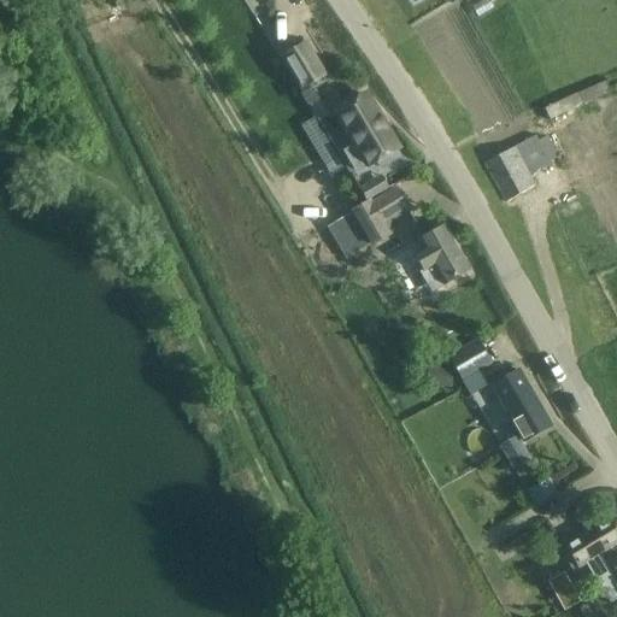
[(325,75),(304,40),(280,56),(300,90),(325,75)]
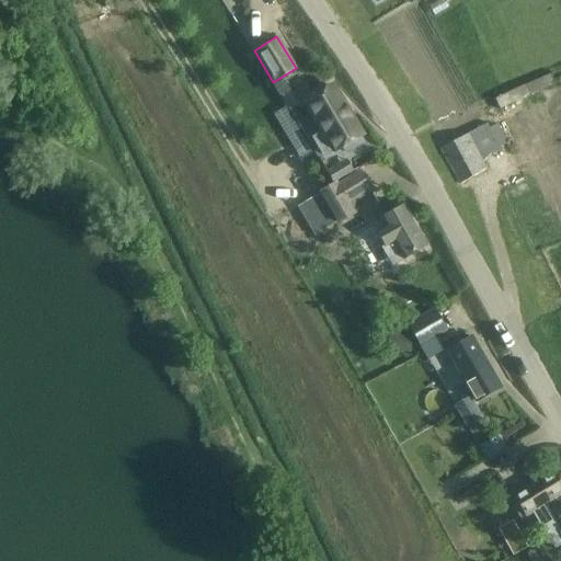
[(333,83),(305,101),(320,128),(311,133),(322,153),(332,148),(332,150),(340,146),(343,152),(364,141),(361,136),(364,135),(333,83)]
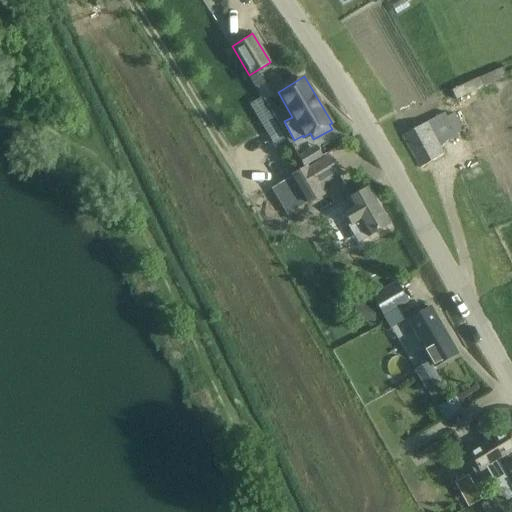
[(401,135),(418,167),(443,154),(439,145),(463,133),(453,114),(446,117),(444,113),(426,122),(401,135)]
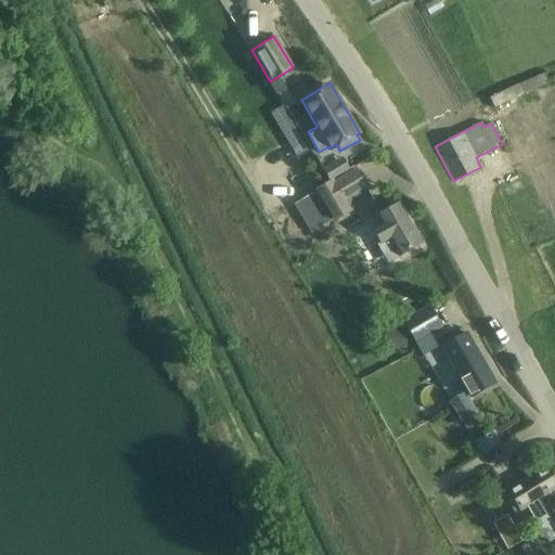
[(349,213),(343,202),(366,186),(356,168),(331,184),(330,183),(317,191),(335,221),(349,213)]
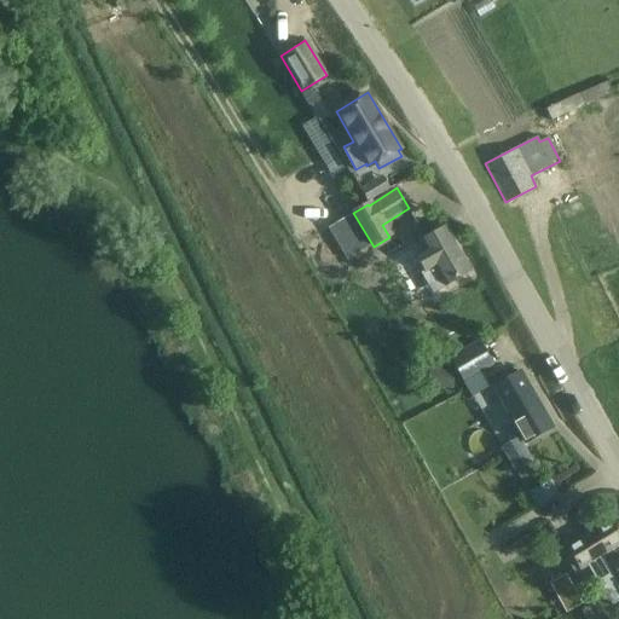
[(456,243),(445,225),(418,241),(423,249),(414,254),(426,275),(423,276),(432,291),(470,270),(456,243)]
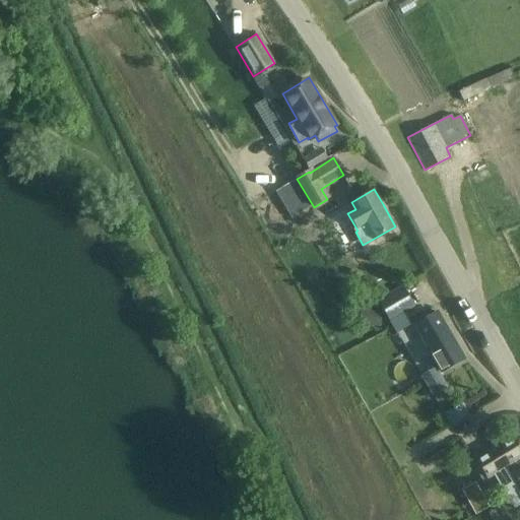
[(414,306),(403,284),(377,301),(389,321),(414,306)]
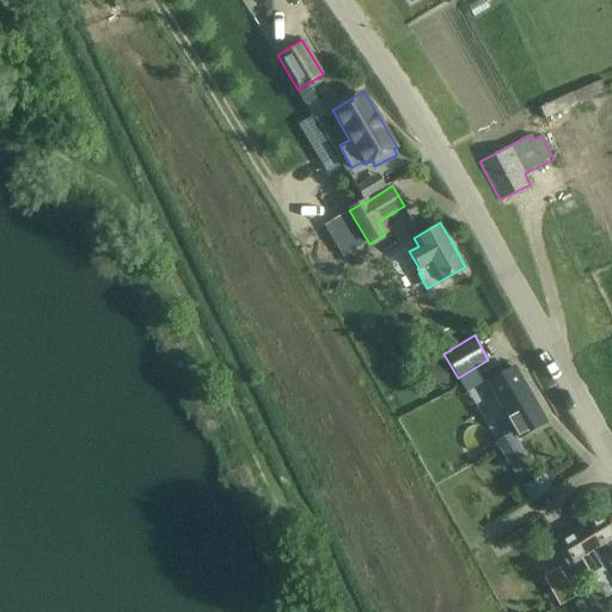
[(487,384),(519,439),(548,422),(515,367),(487,384)]
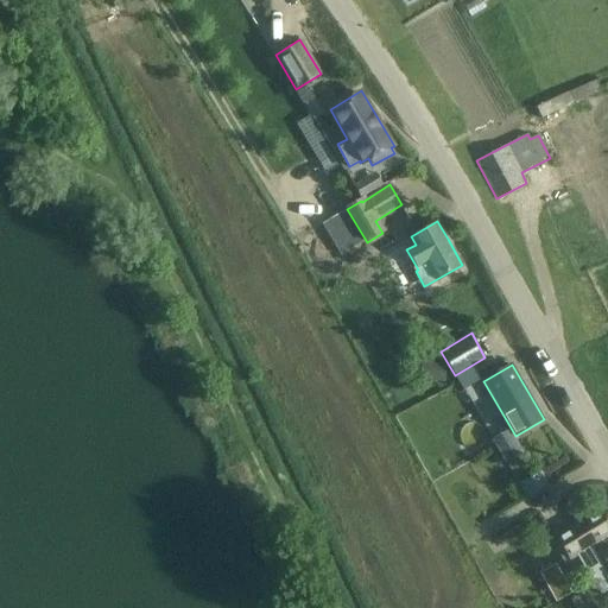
[(523,454),(510,429),(491,438),(505,464),(523,454)]
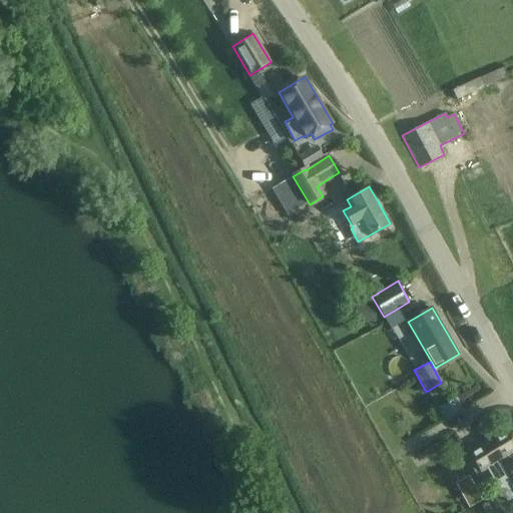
[(512,452),(512,446),(504,433),(469,454),(480,472),(488,467),(503,492),(504,493),(505,494),(507,495),(509,496),(511,496),(512,496),(512,495),(512,454),(512,453),(512,452)]
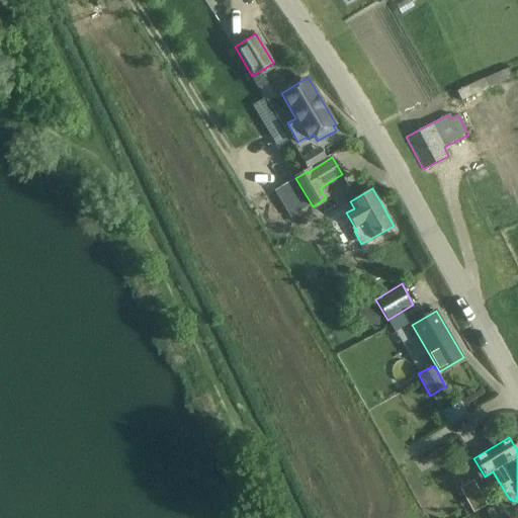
[(476,514),(493,503),(475,477),(458,488),(476,514)]
